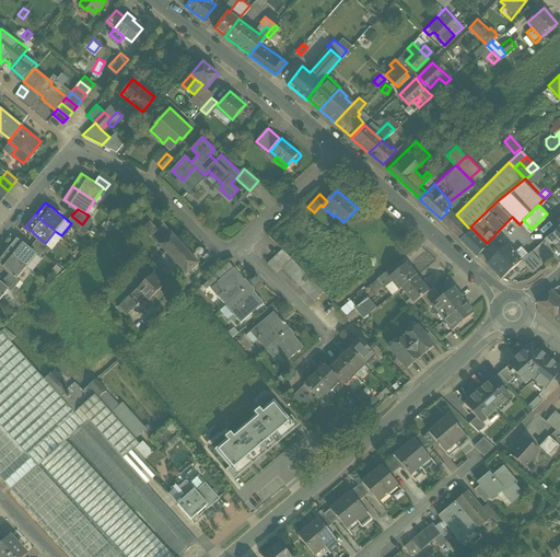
[(468,228),(456,215),(445,224),(459,239),(468,228)]
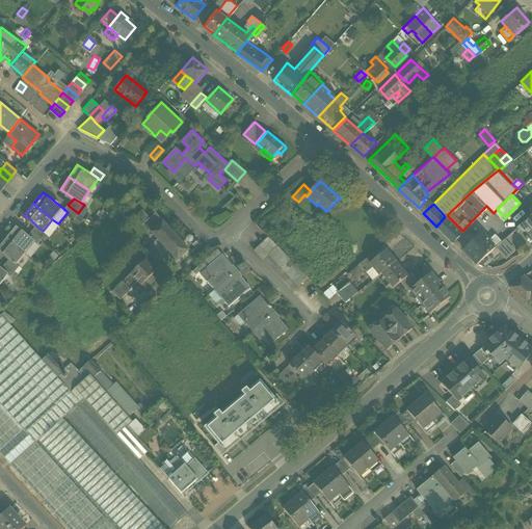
[(78,213),(68,205),(64,209),(63,209),(68,212),(75,218),(78,213)]
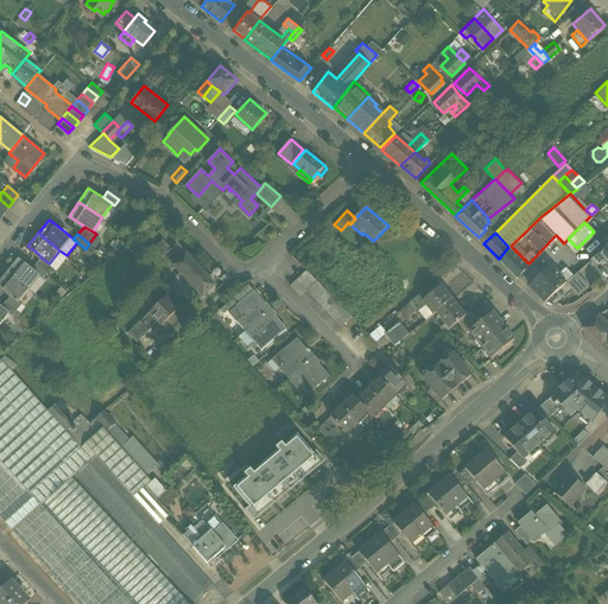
[(172,247),(163,237),(156,245),(165,254),(172,247)]
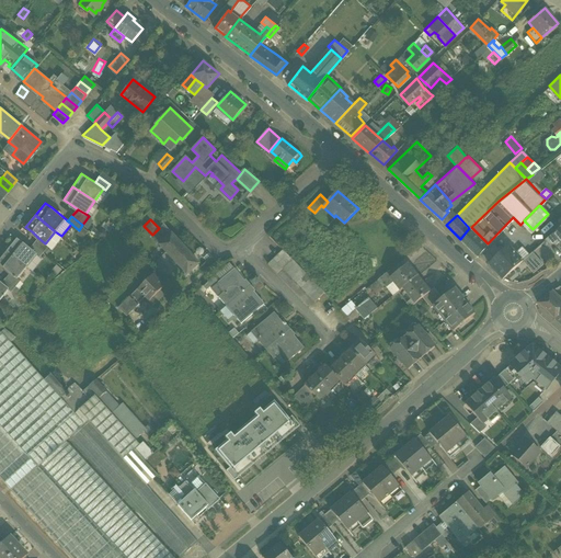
[(159,228),(152,235),(161,243),(172,232),(164,224),(159,228)]
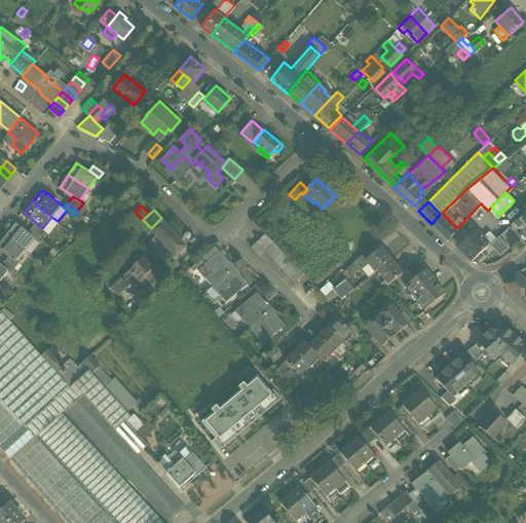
[(525,211),(511,223),(515,227),(521,222),(525,227),(525,211)]
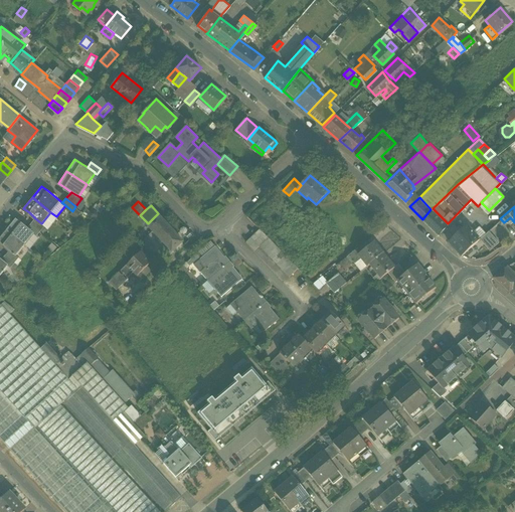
[(448,223),(433,208),(431,209),(422,219),(438,233),(448,223)]
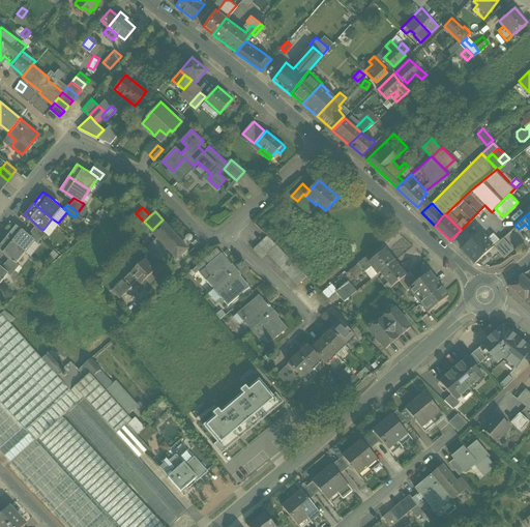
[(187,249),(163,220),(152,230),(170,250),(177,258),(187,249)]
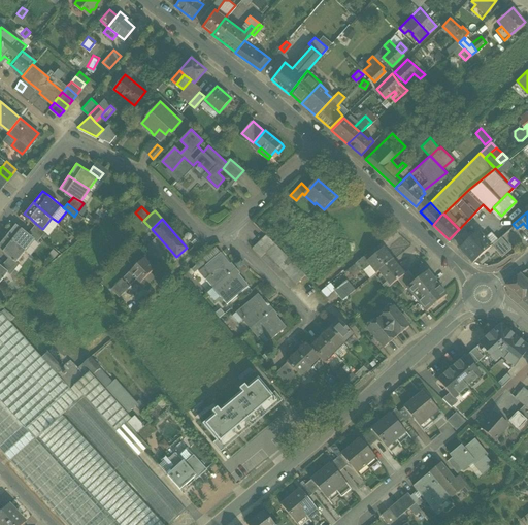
[(22,227),(17,223),(7,234),(26,250),(35,238),(29,232),(22,227)]
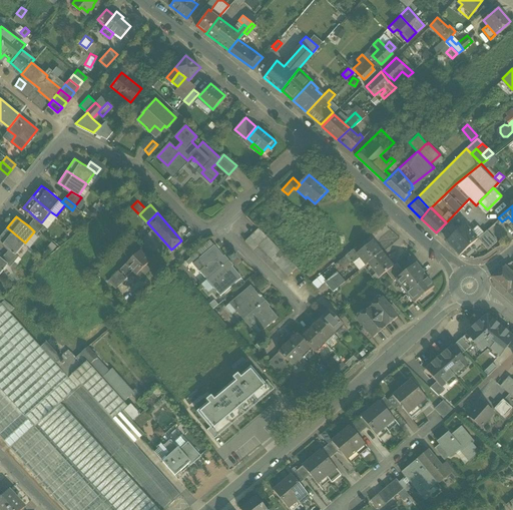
[(41,222),(35,217),(31,221),(40,228),(44,223),(42,221),(41,222)]
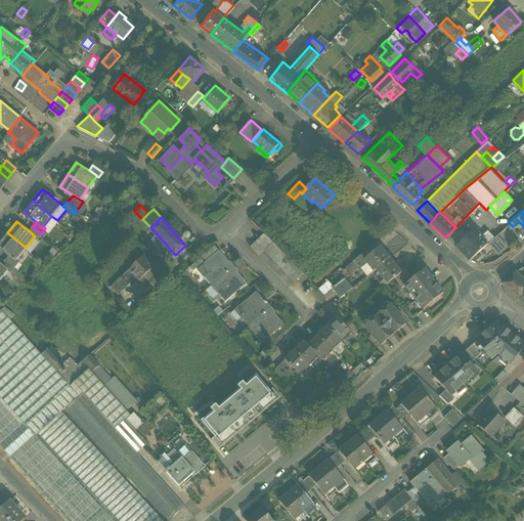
[(41,233),(32,226),(29,230),(35,236),(37,239),(41,233)]
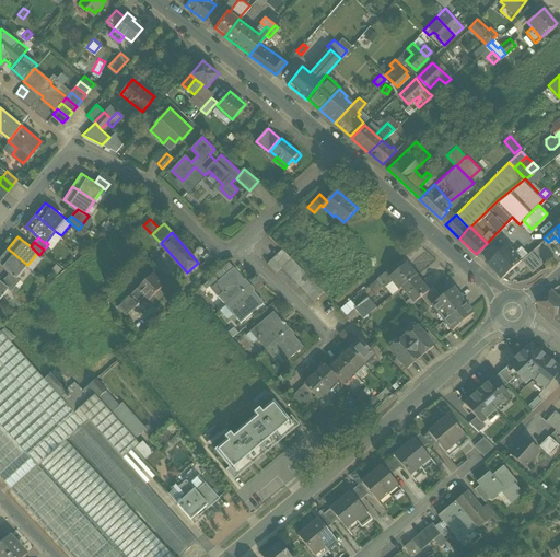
[(500,278),(515,262),(501,246),(485,263),(500,278)]
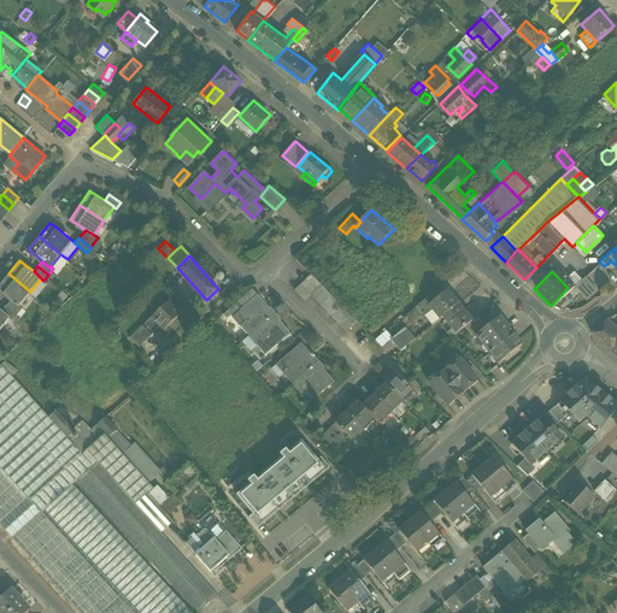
[(357,319),(311,272),(294,288),(304,299),(310,293),(346,330),(357,319)]
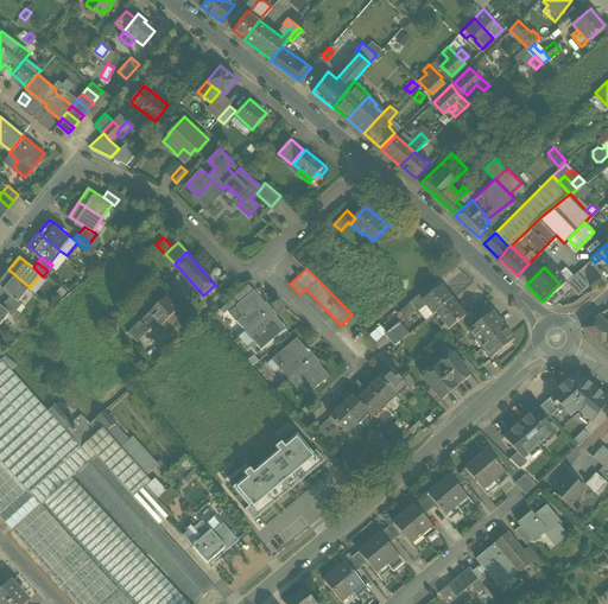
[(30,287),(8,269),(0,279),(0,285),(4,288),(11,294),(19,300),(30,287)]
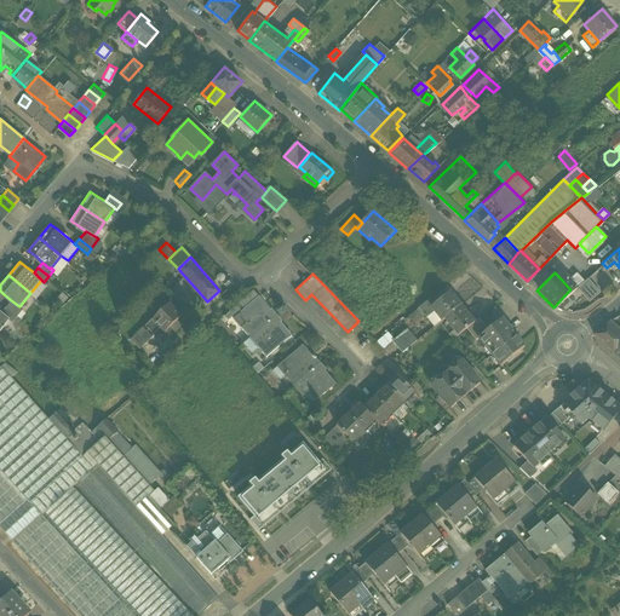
[(587,277),(577,286),(583,293),(593,283),(587,277)]
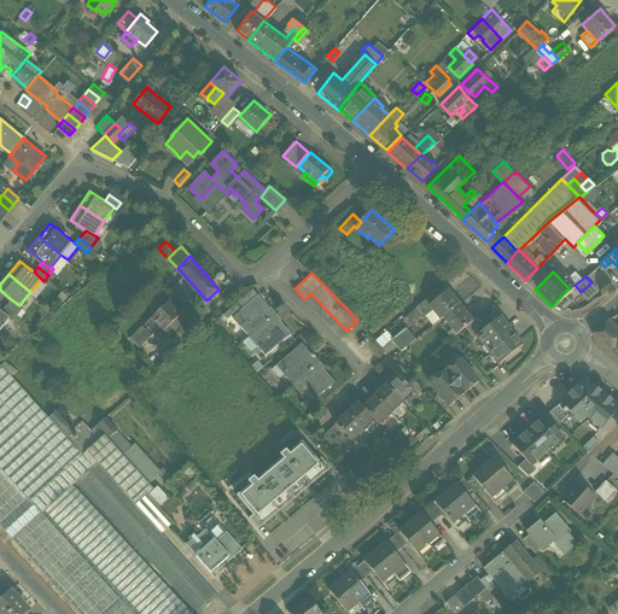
[(592,282),(581,292),(586,298),(596,288),(592,282)]
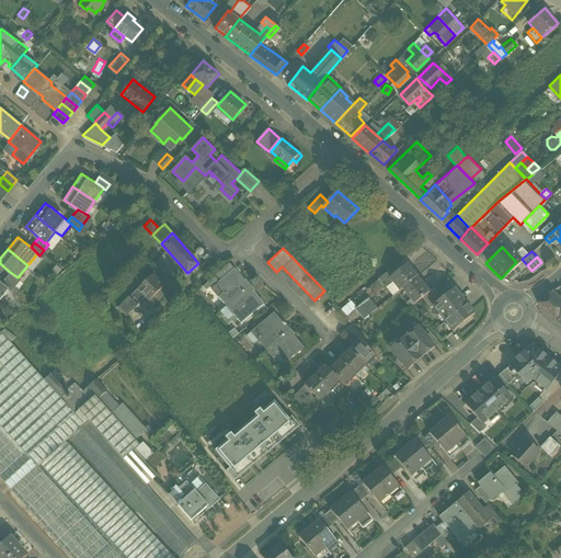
[(396,273),(390,277),(392,281),(399,288),(404,285),(416,274),(408,263),(396,273)]
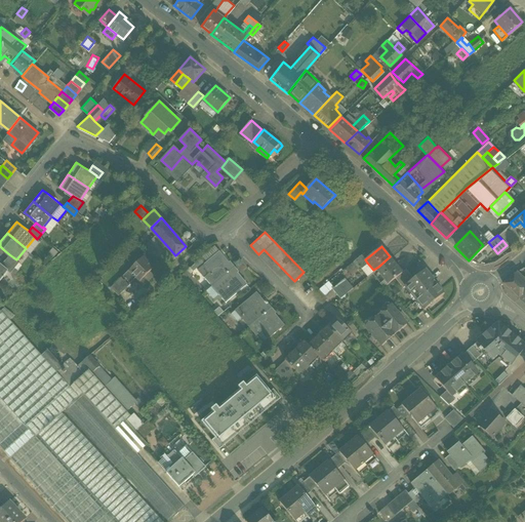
[(206,261),(204,263),(210,271),(204,276),(211,285),(234,266),(230,261),(229,262),(218,250),(206,261)]
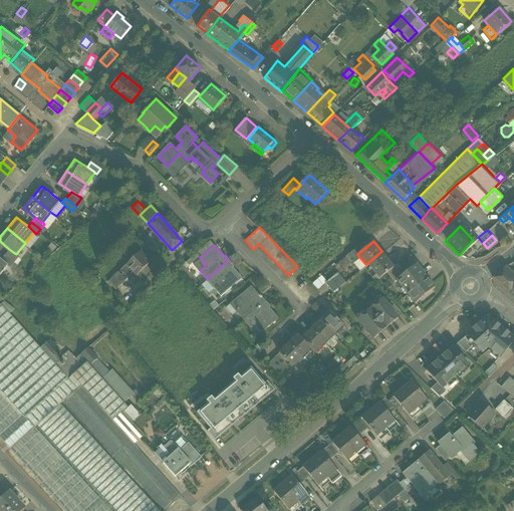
[(357,245),(347,253),(353,262),(359,257),(357,254),(362,250),(357,245)]
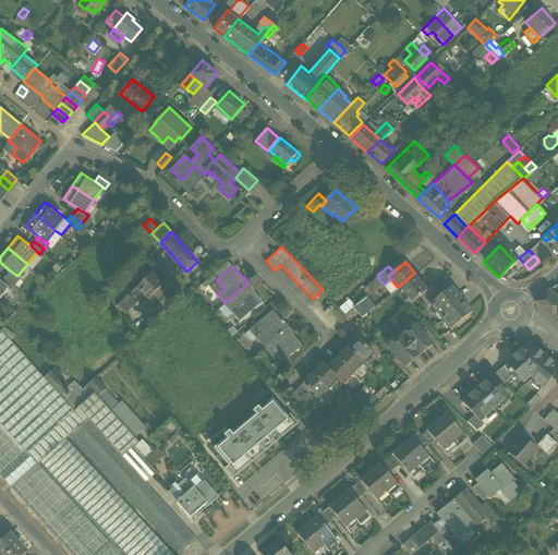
[(17,276),(10,270),(5,276),(15,284),(20,278),(17,276)]
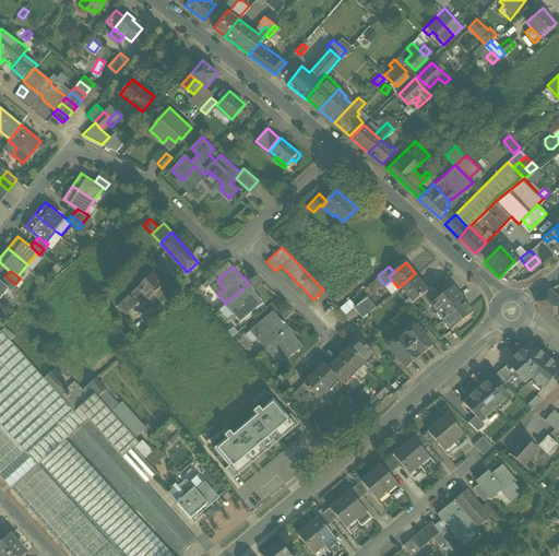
[(163,284),(152,272),(138,285),(137,285),(129,293),(138,302),(145,295),(153,303),(164,292),(159,287),(163,284)]
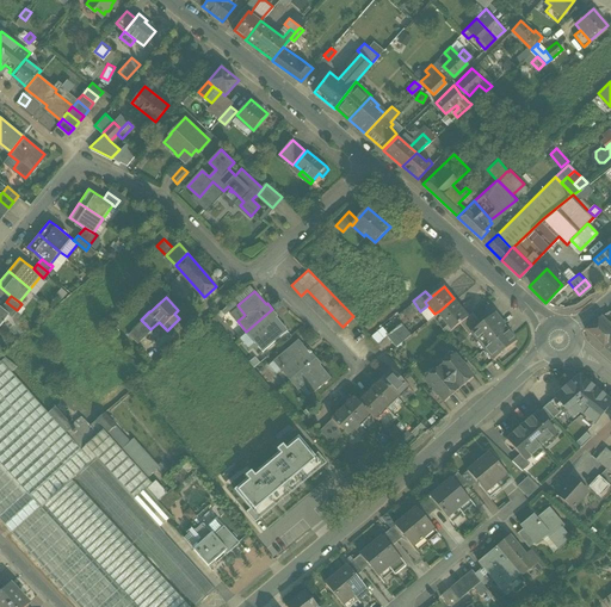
[(235,297),(226,307),(230,313),(238,305),(240,303),(235,297)]
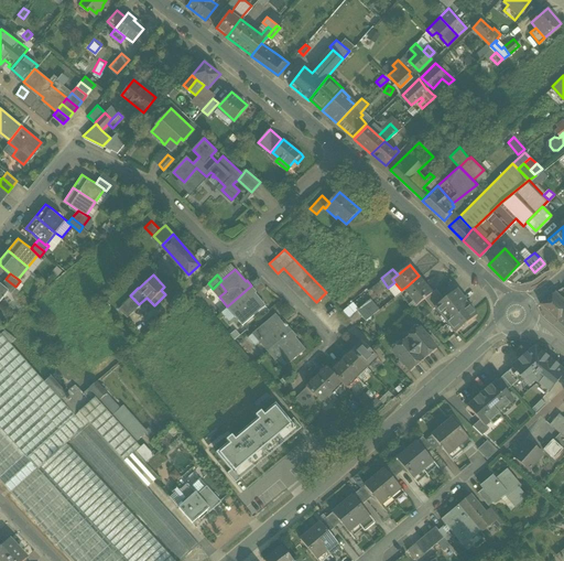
[(431,291),(419,276),(407,287),(419,302),(424,298),(431,291)]
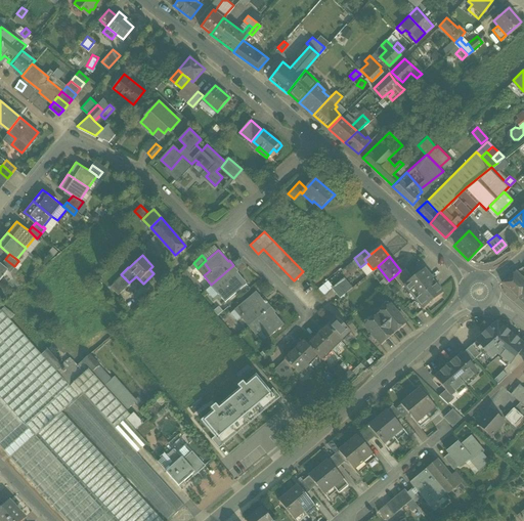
[(14,266),(5,259),(1,264),(8,269),(10,271),(14,266)]
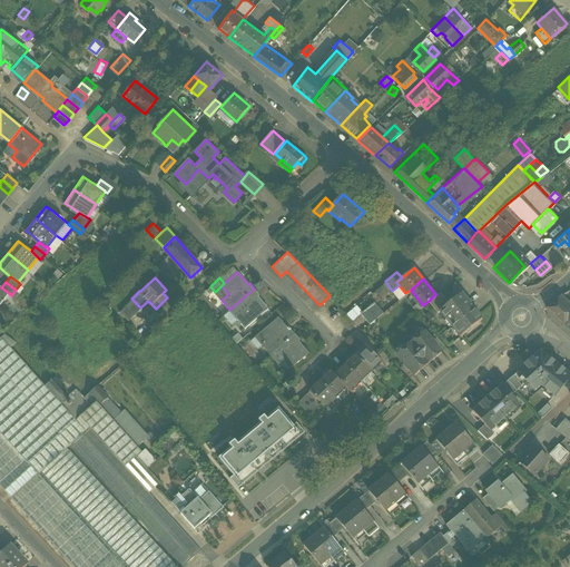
[(254,289),(229,310),(237,319),(245,312),(252,321),(267,308),(257,295),(258,294),(254,289)]
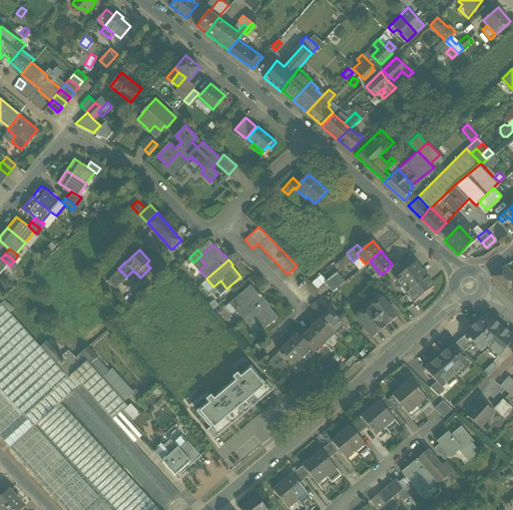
[(397,262),(392,265),(386,271),(394,280),(396,279),(396,278),(404,271),(397,262)]
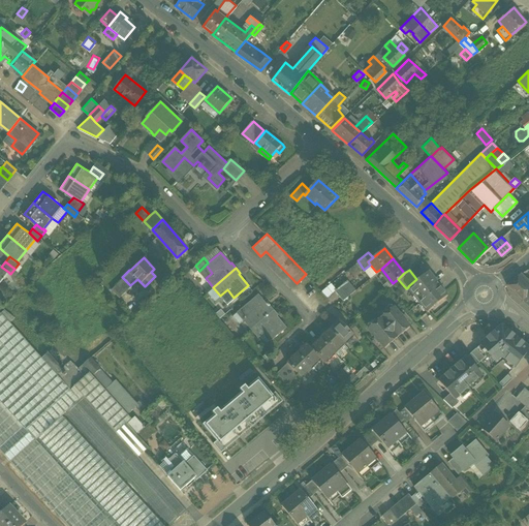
[(446,294),(428,271),(416,279),(408,286),(408,287),(427,310),(446,294)]
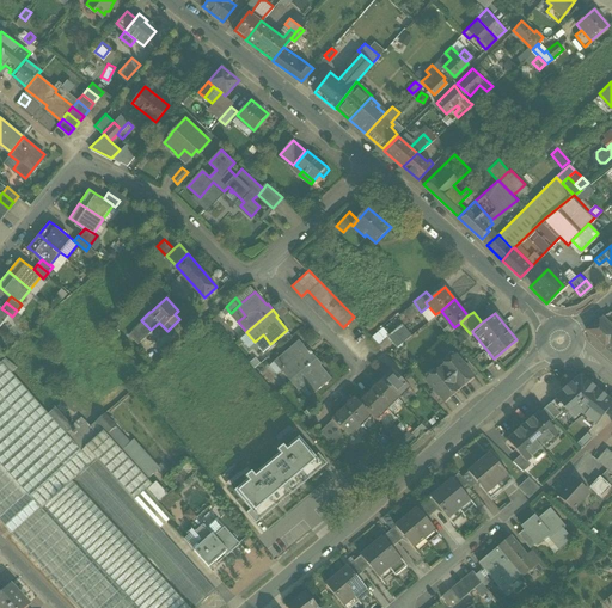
[(611,326),(611,324),(601,314),(587,329),(605,345),(611,339),(606,333),(611,326)]
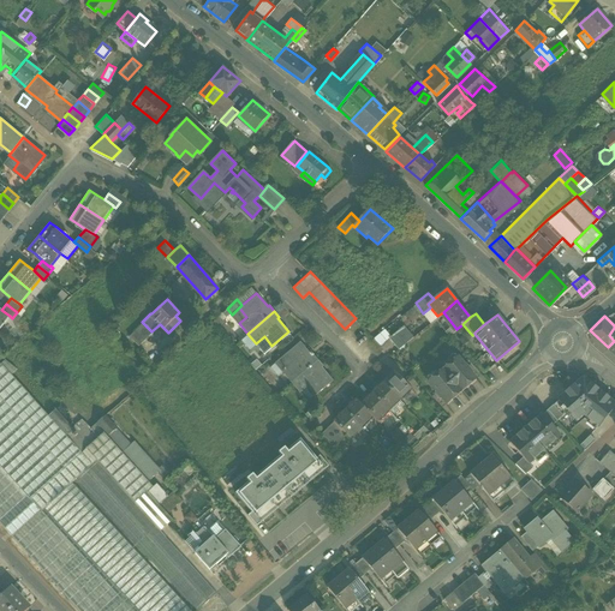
[(142,322),(129,334),(138,345),(151,331),(142,322)]
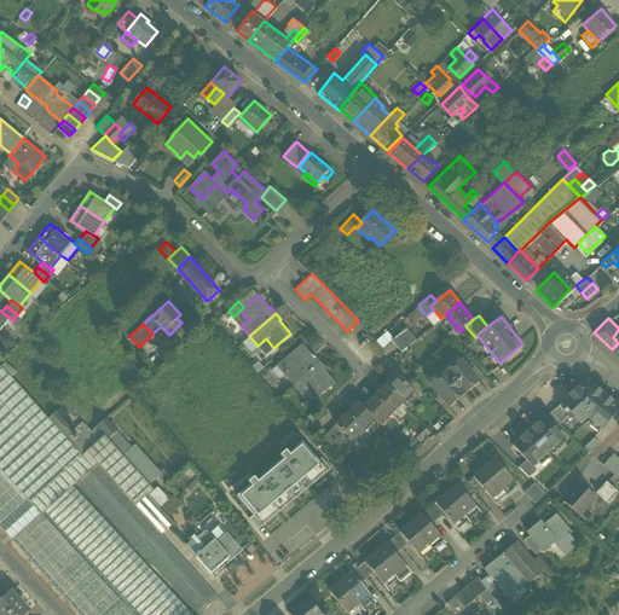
[(406,326),(392,338),(400,350),(416,338),(406,326)]
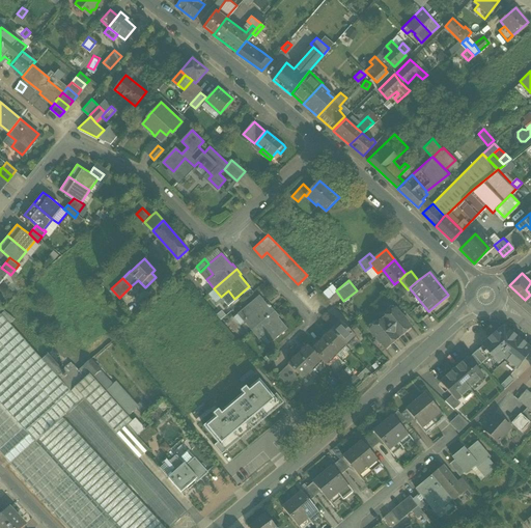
[(332,282),(323,290),(328,297),(337,289),(332,282)]
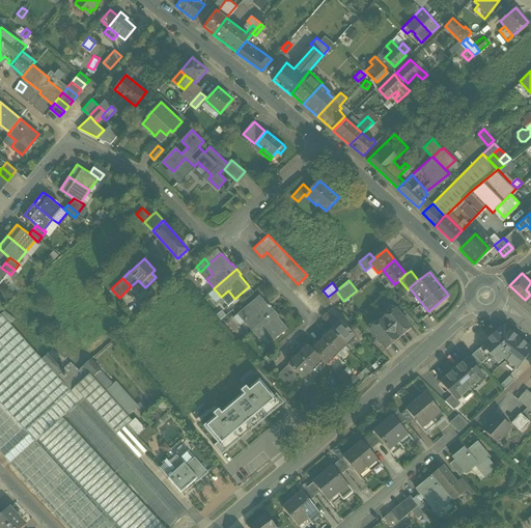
[(269,306),(259,295),(244,307),(251,314),(244,321),(251,329),(274,310),(270,305),(269,306)]
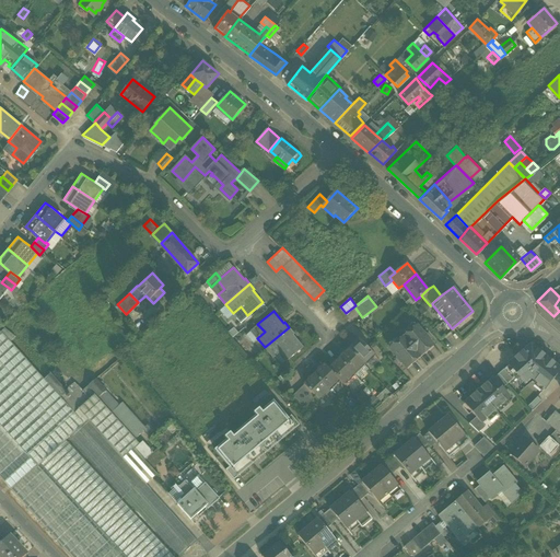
[(424,333),(417,324),(403,335),(420,356),(433,344),(428,338),(429,337),(424,333)]
